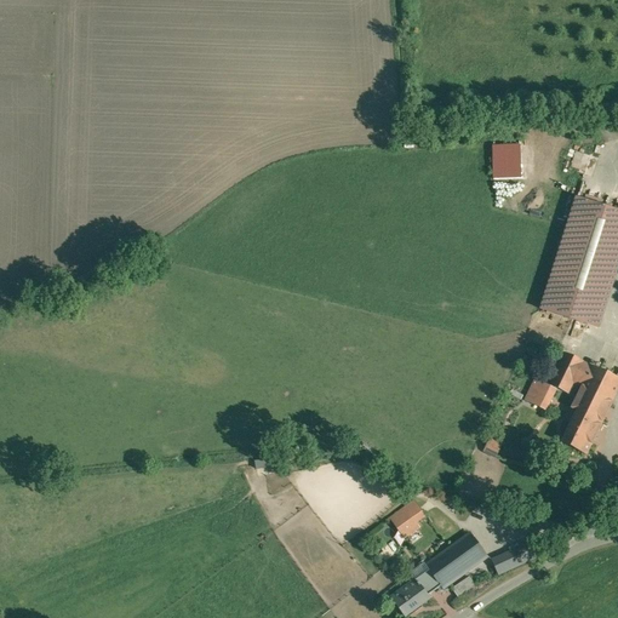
[(572,149),(568,166),(584,169),(588,152),(572,149)]
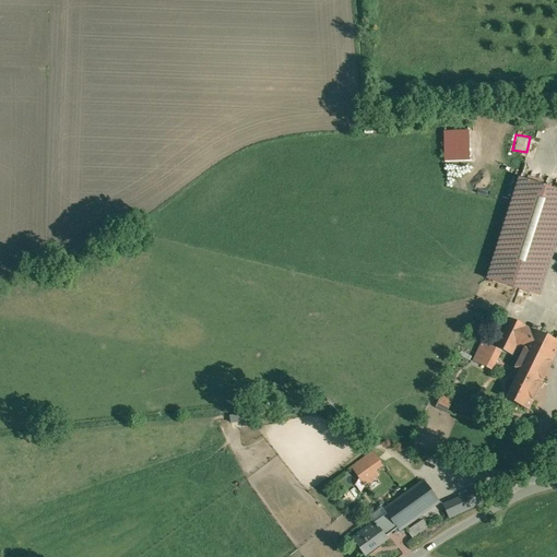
[(556,220),(556,189),(518,177),(486,277),(534,293),(556,220)]
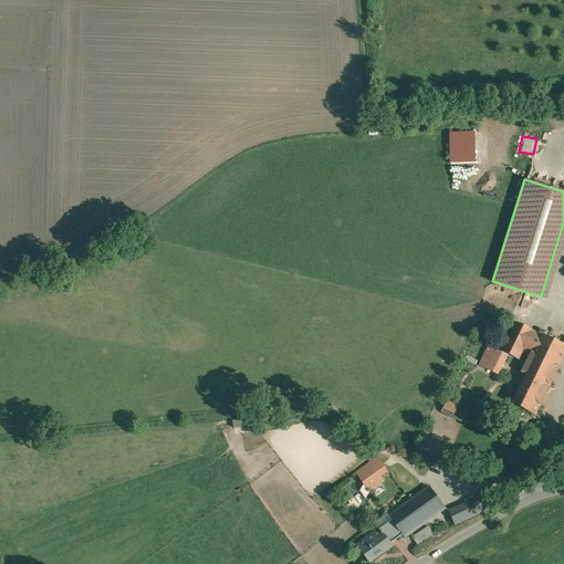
[(563,348),(563,344),(514,320),(500,348),(499,350),(517,357),(521,347),(530,352),(556,365),(563,348)]
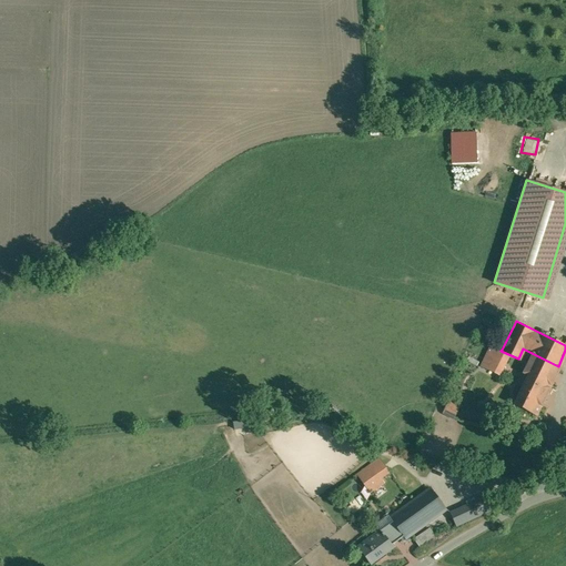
[(502,353),(489,347),(481,365),(489,370),(494,361),(497,363),(502,353)]
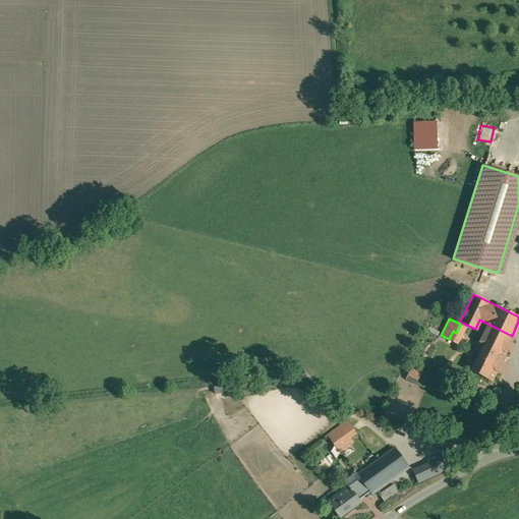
[(512,336),(487,324),(479,341),(484,344),(471,370),(489,380),(512,336)]
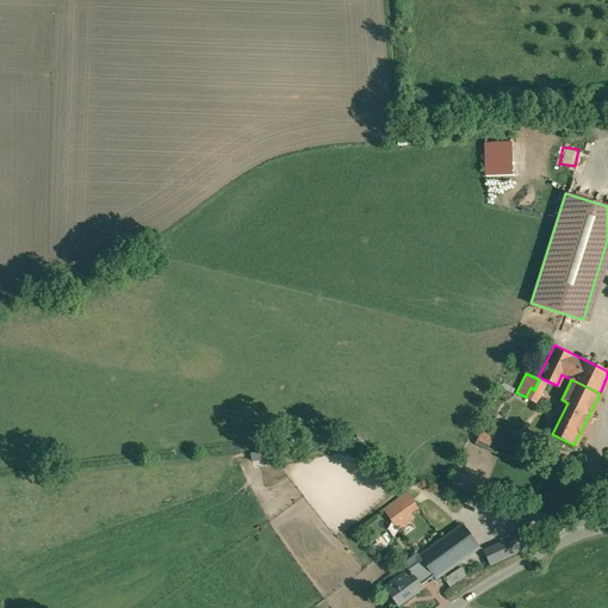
[(492,433),(481,428),(477,436),(489,442),(492,433)]
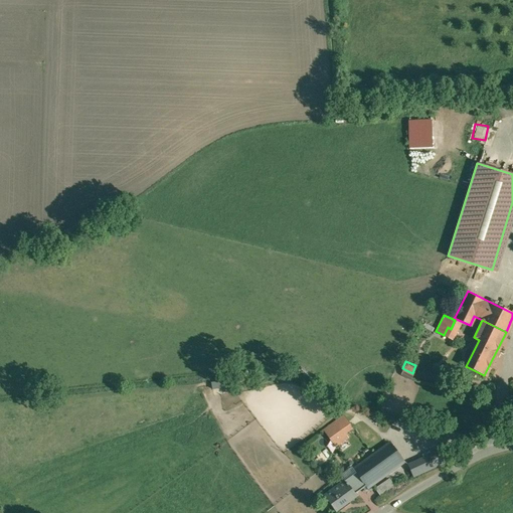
[(352,426),(342,413),(334,419),(343,432),(343,433),(352,426)]
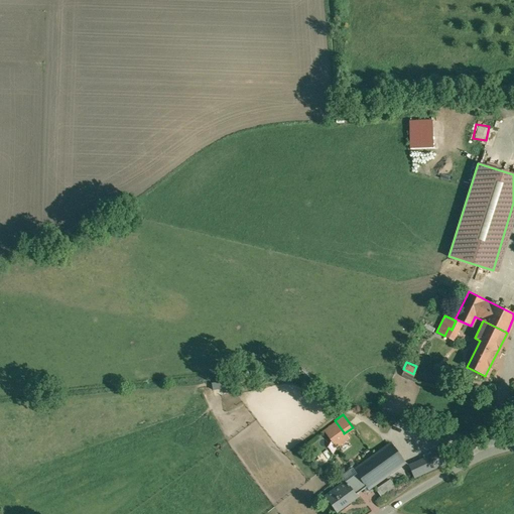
[(335,420),(323,429),(335,446),(348,437),(344,433),(344,432),(335,420)]
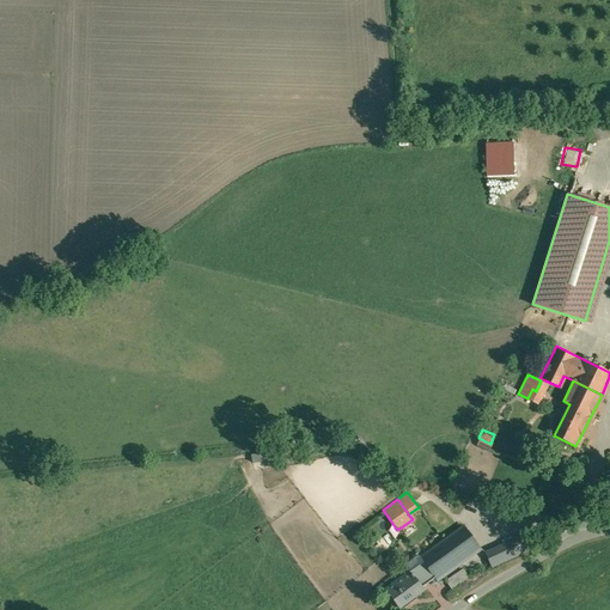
[(463,524),(419,555),(427,566),(434,577),(435,579),(480,547),(463,524)]
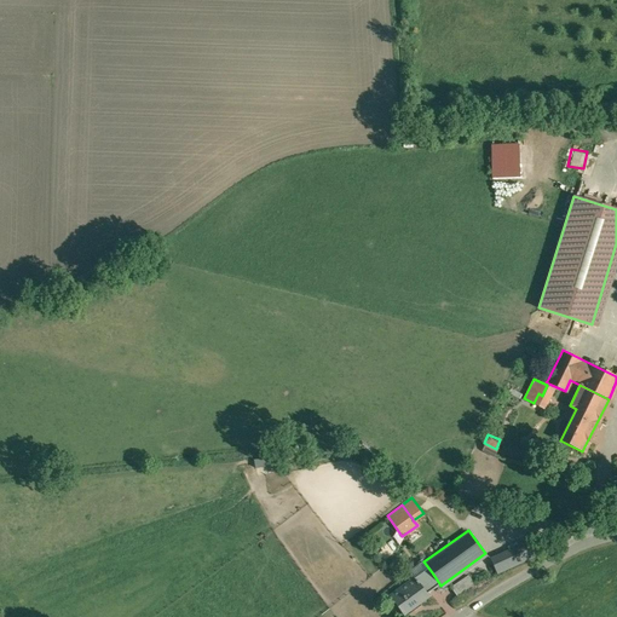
[(540,534),(526,540),(530,549),(545,542),(540,534)]
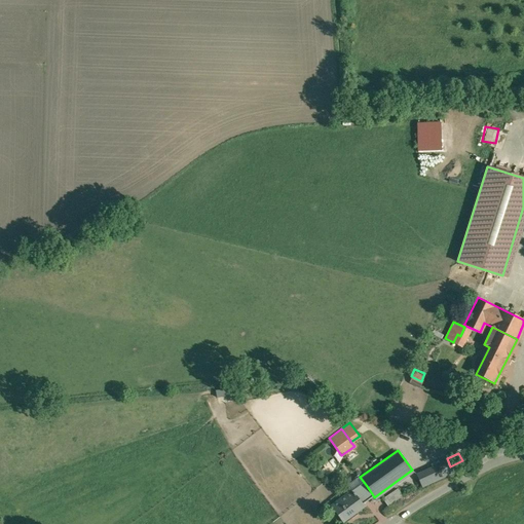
[(447,458),(428,468),(416,474),(421,485),(452,471),(450,466),(447,458)]
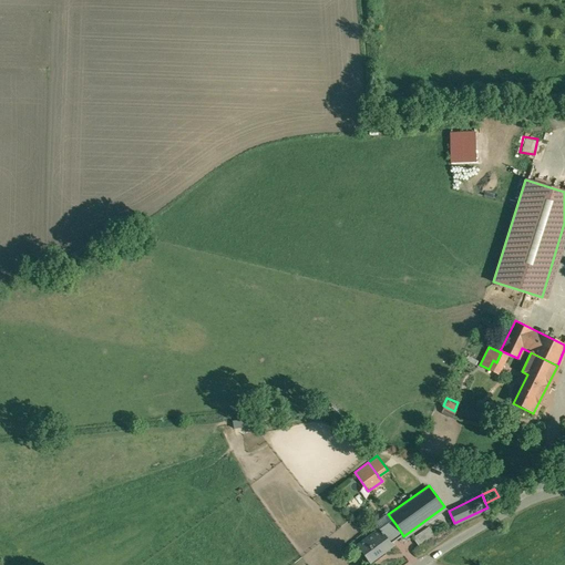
[(379,528),(357,545),(369,563),(370,562),(369,561),(391,545),(391,546),(392,546),(390,542),(402,534),(396,524),(382,533),(379,528)]
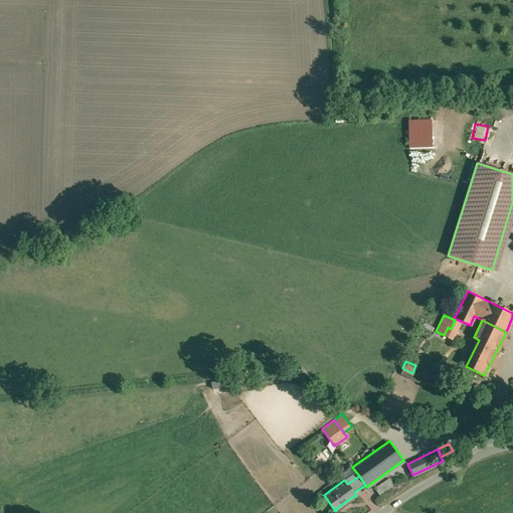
[(388,477),(374,487),(379,494),(393,484),(388,477)]
